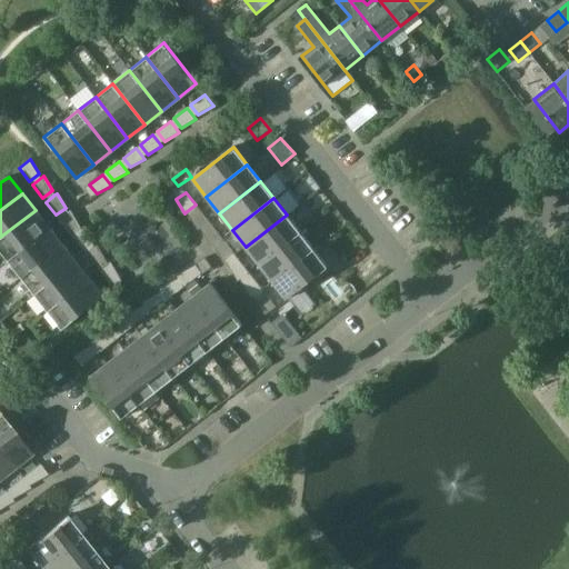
[(209,221),(199,209),(189,216),(198,230),(209,221)]
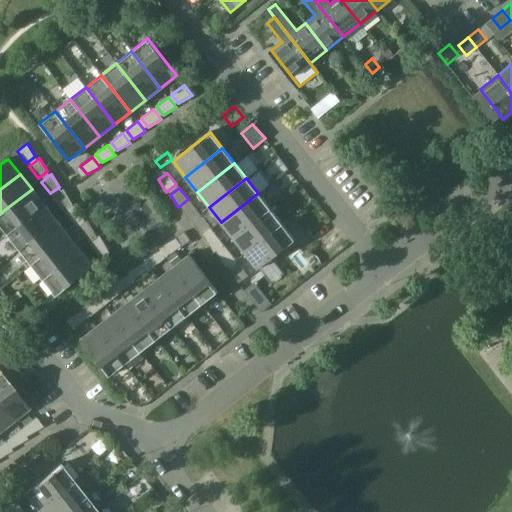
[(0,213),(0,224),(7,233),(44,204),(32,189),(0,213)]
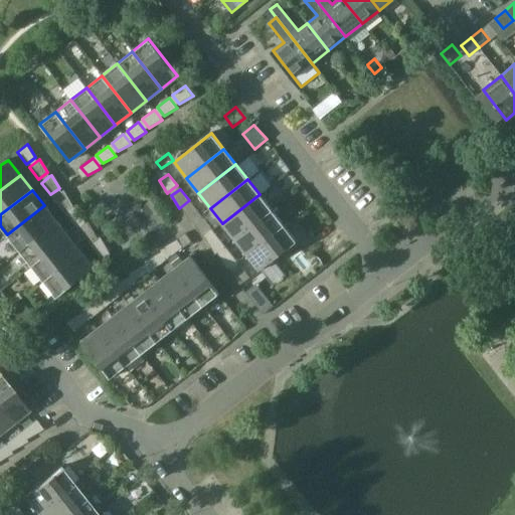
[(63,190),(61,192),(53,198),(62,210),(71,203),(63,190)]
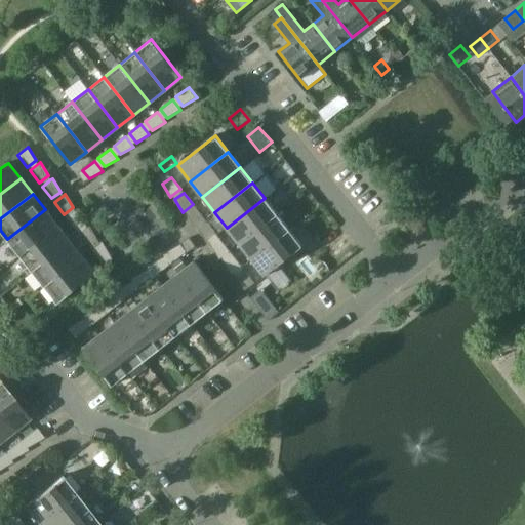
[(277,214),(265,198),(227,228),(239,244),(277,214)]
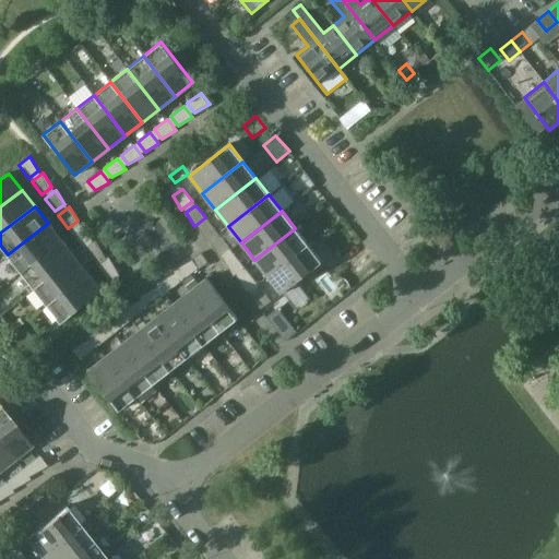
[(207,242),(210,240),(218,234),(209,222),(199,228),(207,242)]
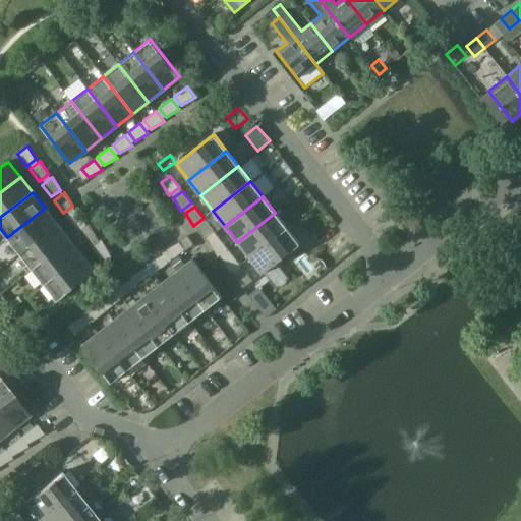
[(7,237),(19,253),(57,224),(45,208),(7,237)]
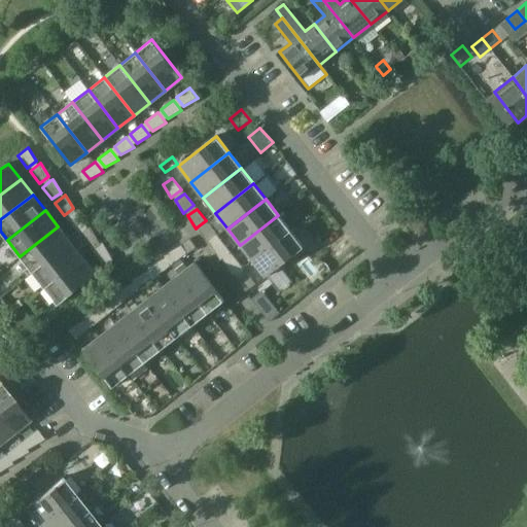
[(77,210),(75,212),(67,218),(76,231),(85,223),(77,210)]
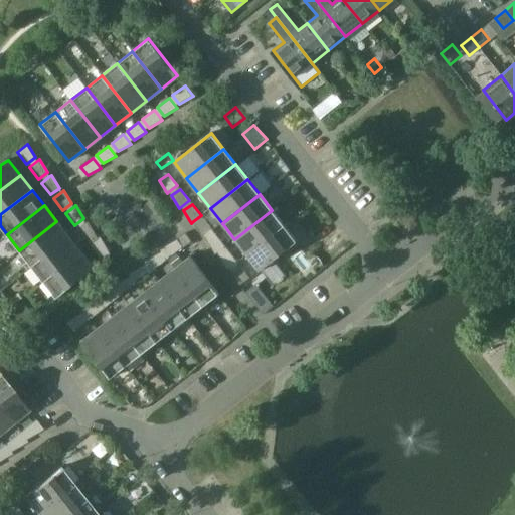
[(284,225),(272,210),(234,239),(246,254),(284,225)]
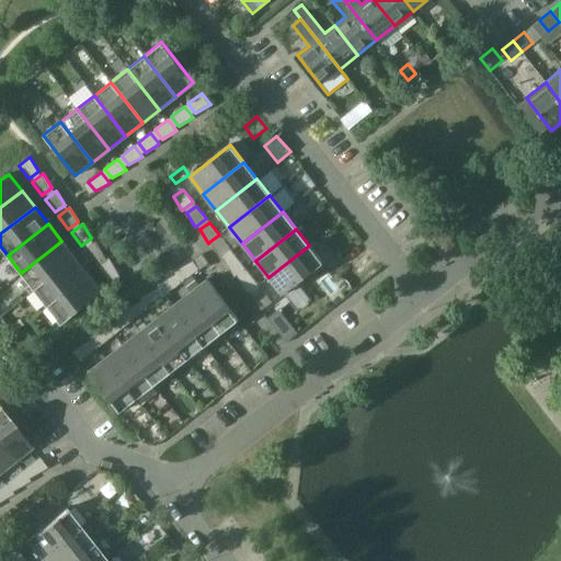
[(232,252),(222,239),(213,247),(221,261),(232,252)]
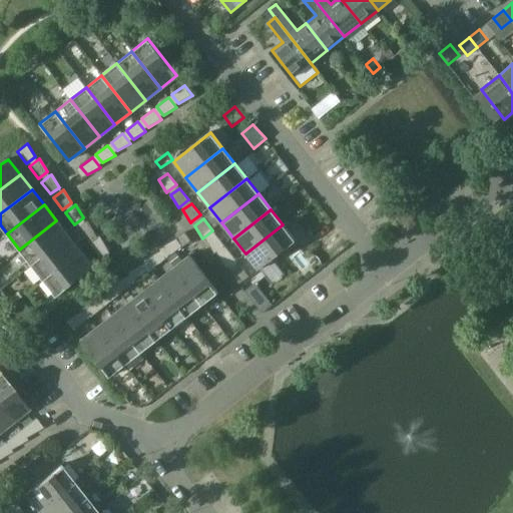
[(87,219),(85,221),(77,227),(86,239),(95,232),(87,219)]
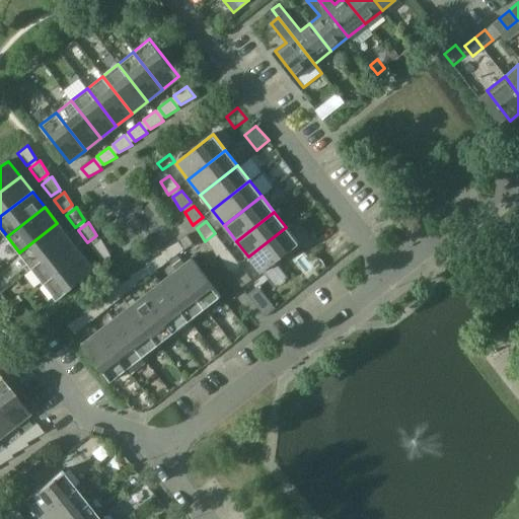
[(19,252),(31,268),(69,238),(57,223),(19,252)]
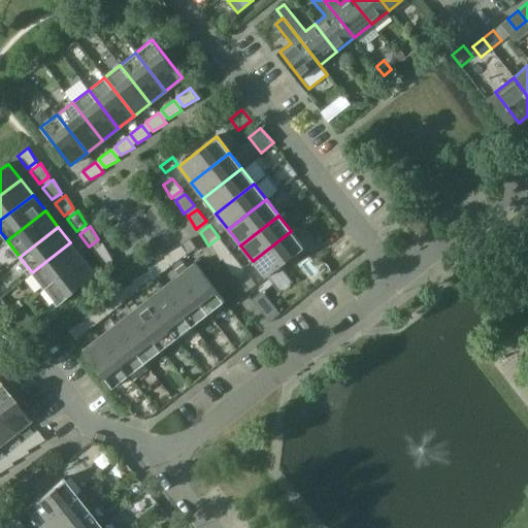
[(303,248),(291,231),(253,261),(265,277),(303,248)]
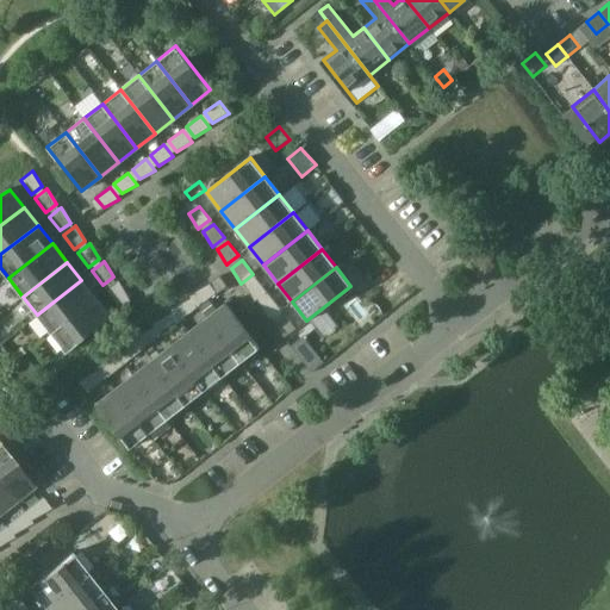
[(256,278),(246,286),(254,302),(257,300),(267,292),(256,278)]
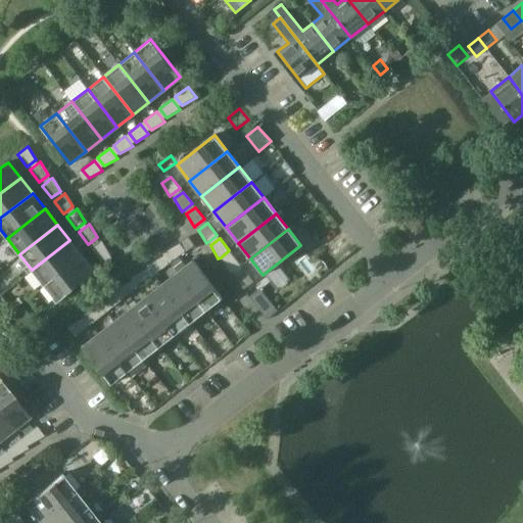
[(32,270),(44,285),(82,255),(69,240),(32,270)]
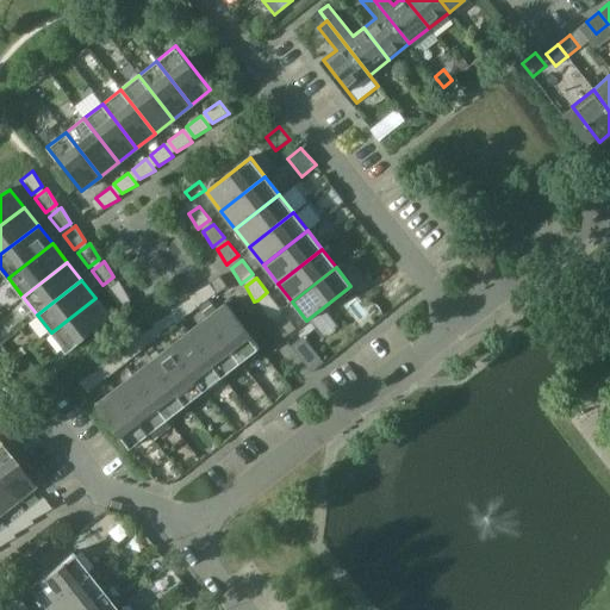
[(106,290),(117,303),(128,296),(118,280),(116,282),(106,290)]
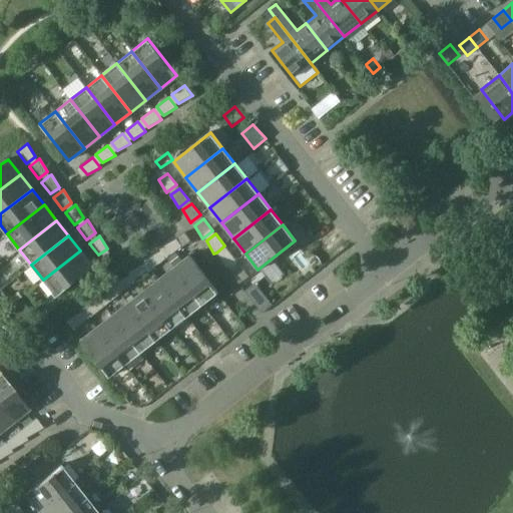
[(178,249),(171,240),(158,248),(166,259),(178,249)]
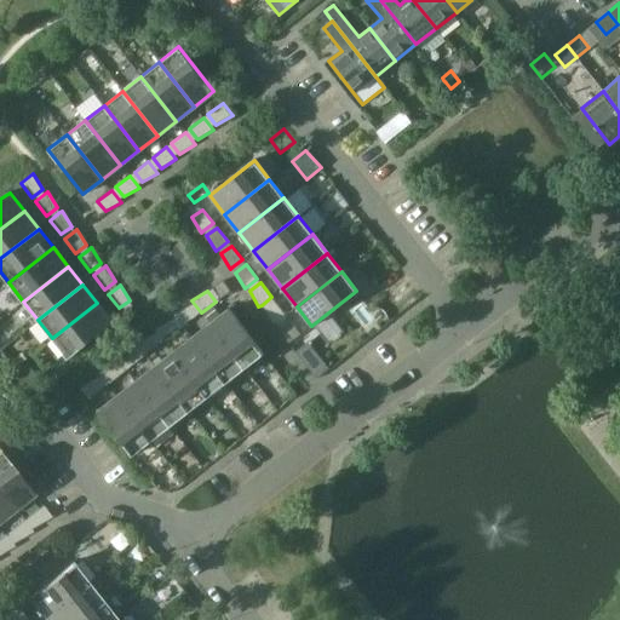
[(286,316),(275,302),(264,310),(274,325),(276,323),(286,316)]
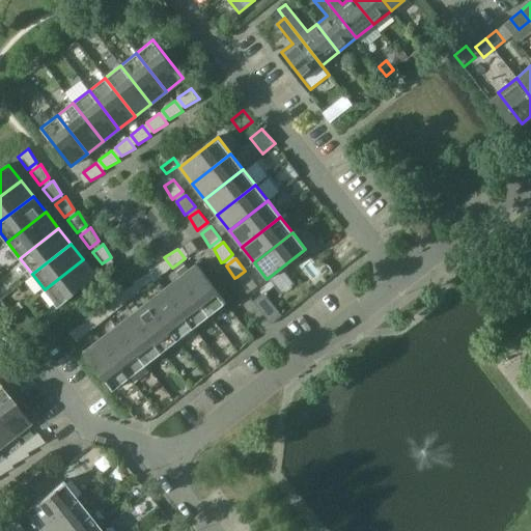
[(68,298),(96,276),(83,259),(45,289),(58,306),(68,298)]
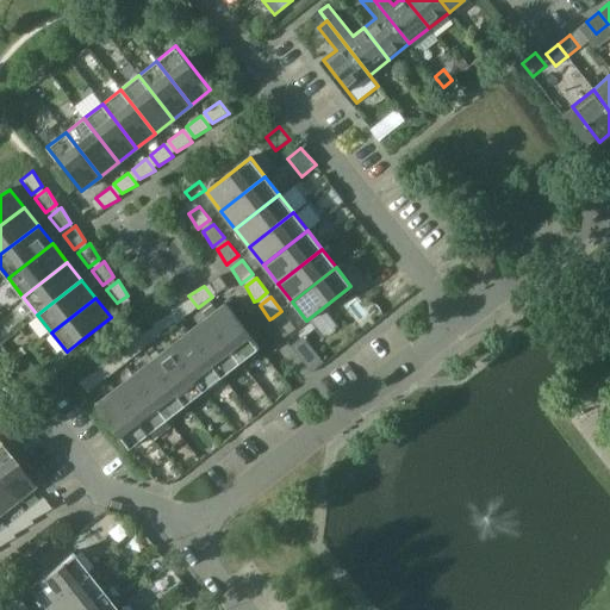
[(169,310),(172,312),(179,322),(193,311),(185,302),(169,310)]
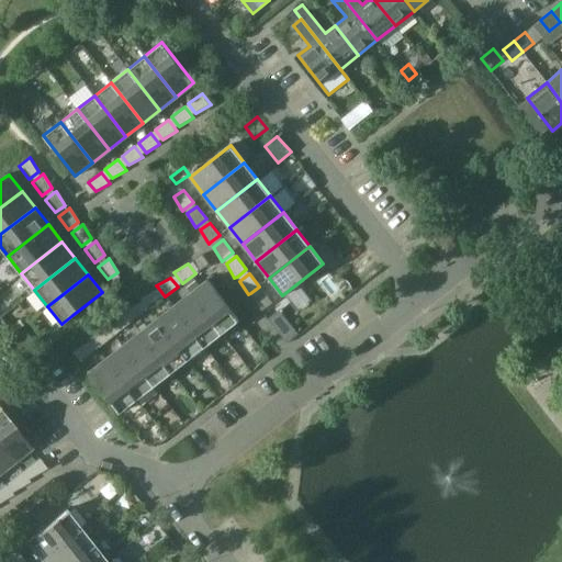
[(190,293),(222,334),(239,321),(208,280),(190,293)]
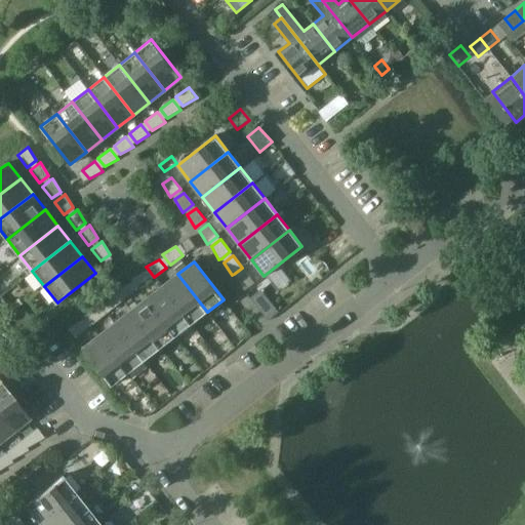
[(130,279),(132,281),(138,289),(151,280),(144,271),(130,279)]
